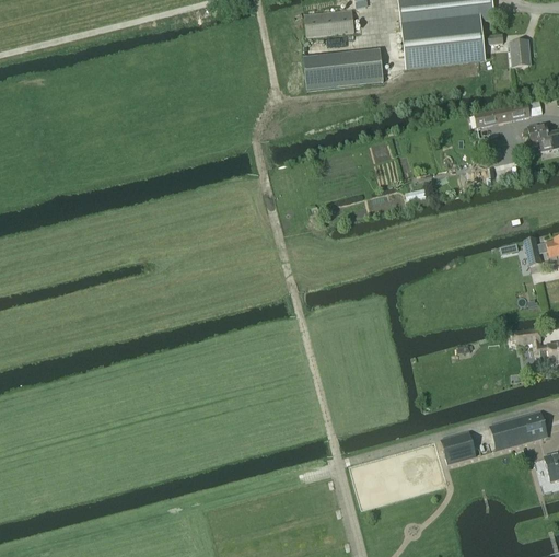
[(398,0),(406,68),(485,59),(480,21),(495,19),(491,0),(398,0)]
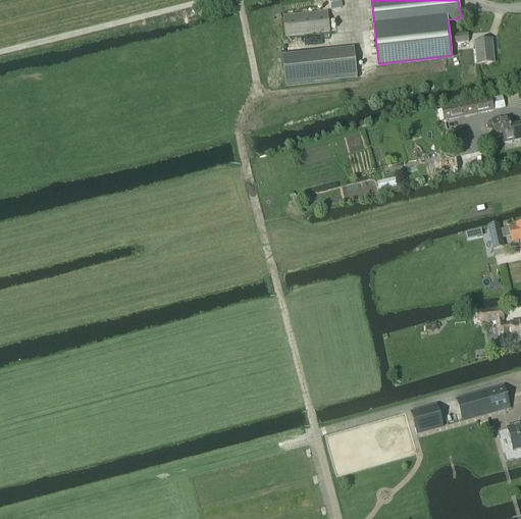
[(285,36),(330,31),(328,9),(283,13),(285,36)]
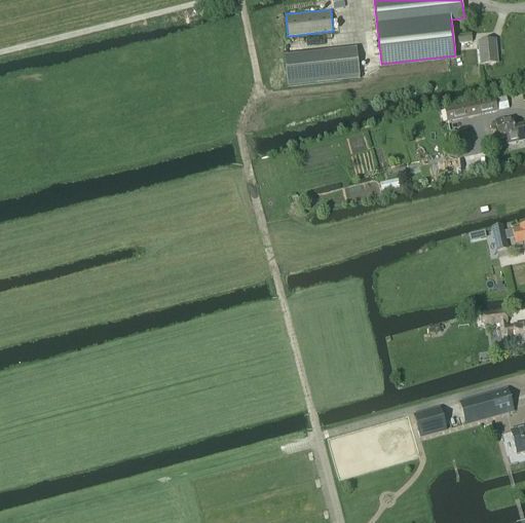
[(456,42),(473,40),(472,32),(456,34),(456,42)]
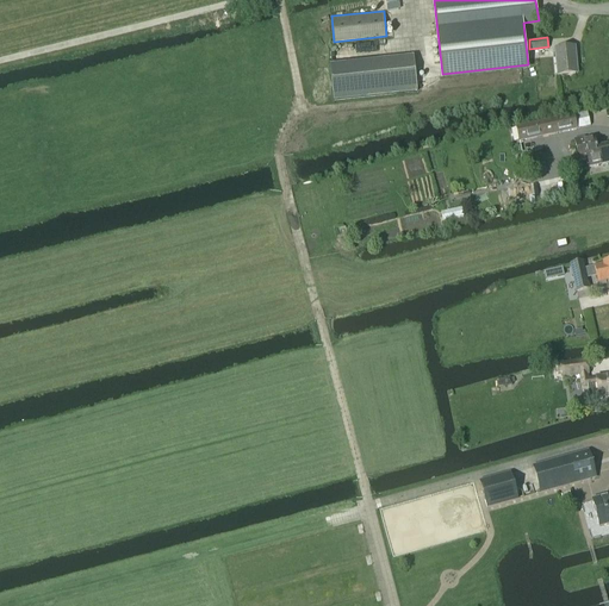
[(559,74),(577,72),(575,55),(577,54),(576,44),(555,47),(559,74)]
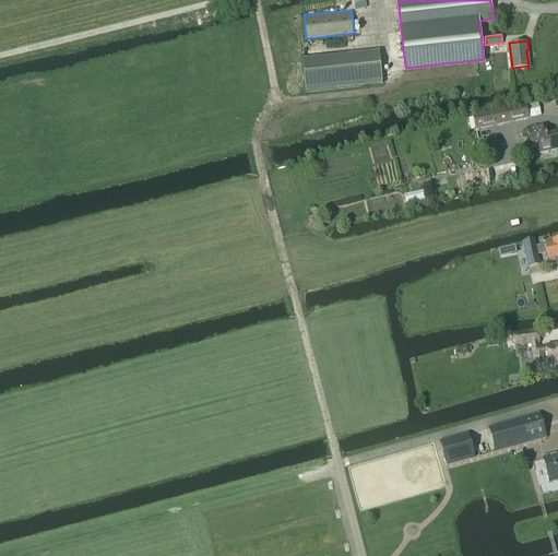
[(306,90),(383,82),(380,49),(303,58),(306,90)]
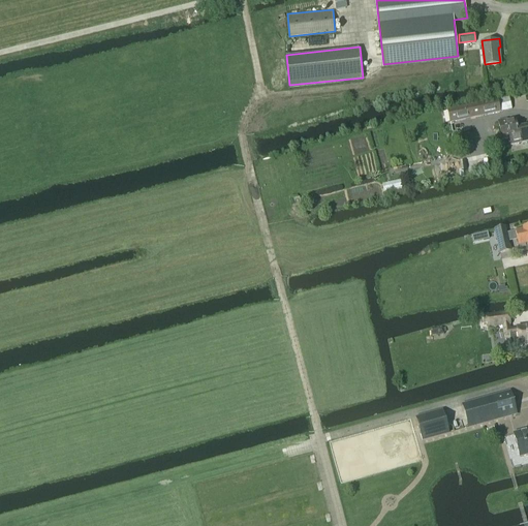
[(448,109),(451,121),(500,110),(498,97),(460,105),(460,103),(452,105),(452,107),(448,109)]
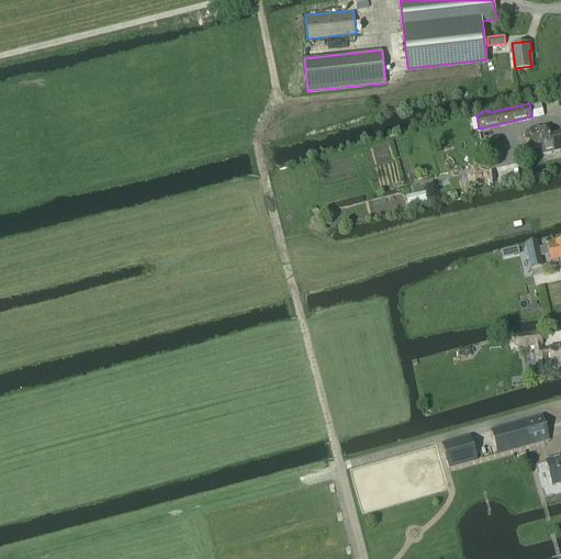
[(530,126),(535,147),(542,145),(543,153),(553,151),(560,148),(560,132),(550,134),(548,124),(539,126),(538,125),(530,126)]
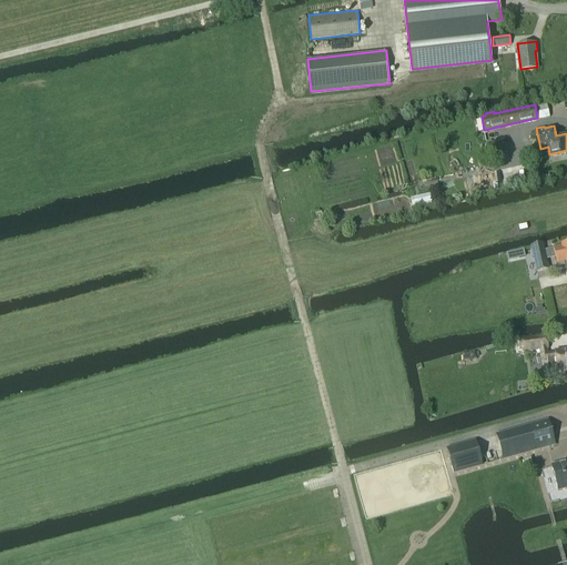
[(493,142),(492,139),(486,140),(487,143),(486,143),(488,154),(499,152),(497,141),(493,142)]
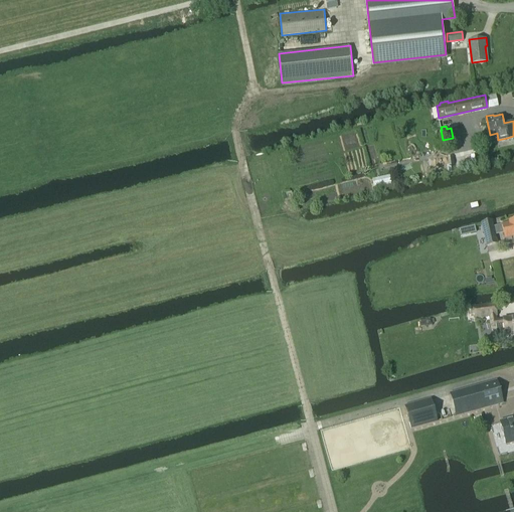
[(430,156),(432,165),(429,166),(430,174),(446,171),(443,154),(430,156)]
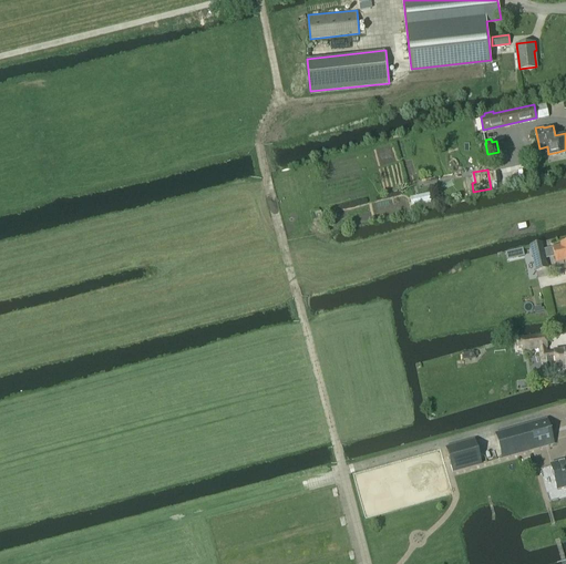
[(565,242),(562,243),(562,244),(554,246),(544,248),(543,243),(543,242),(532,244),(532,245),(537,269),(548,266),(546,256),(555,254),(557,262),(565,259),(565,242)]
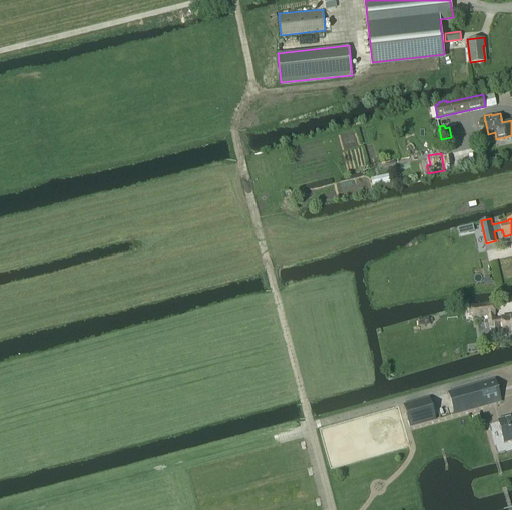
[(495,323),(497,336),(506,335),(506,333),(511,331),(511,314),(502,316),(502,317),(495,318),(494,313),(495,313),(494,302),(472,305),(468,306),(469,312),(473,311),(474,316),(489,314),(490,324),(495,323)]
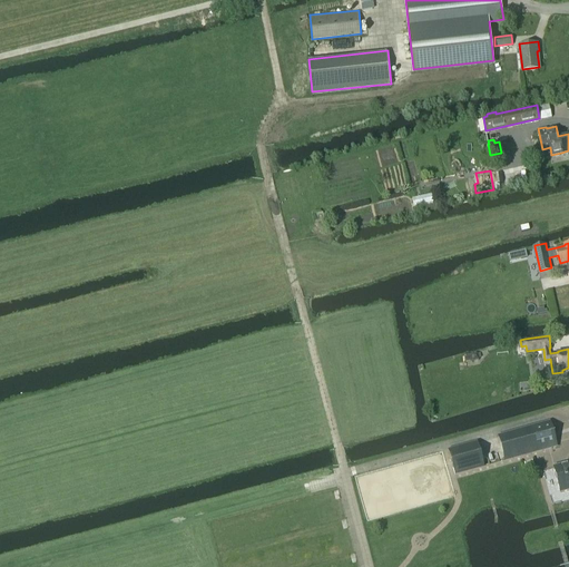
[(459,354),(460,361),(467,360),(467,359),(474,358),(474,359),(480,358),(479,350),(473,351),(473,352),(459,354)]
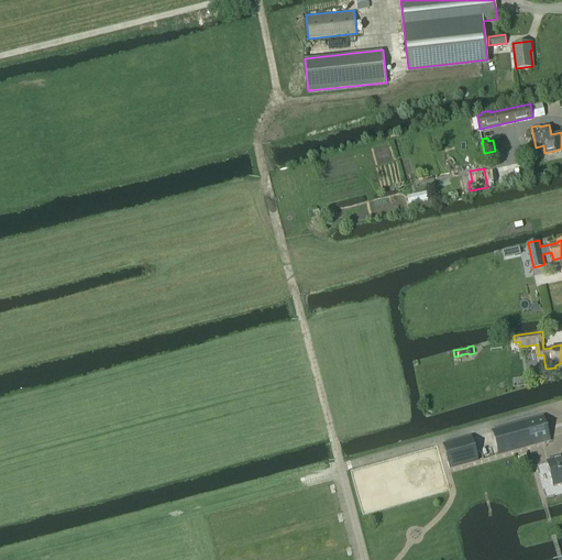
[(499,453),(551,439),(543,414),(492,428),(499,453)]
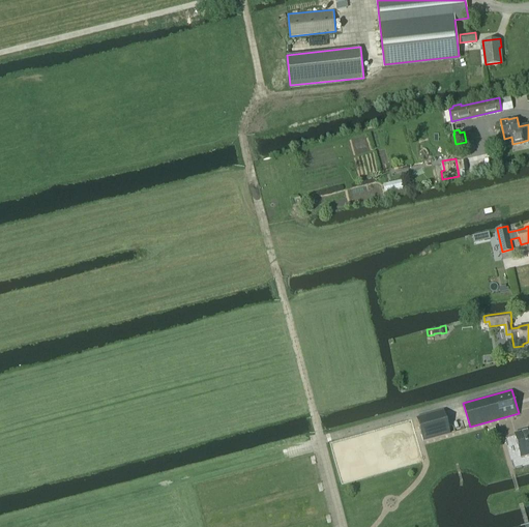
[(423,439),(450,432),(444,408),(417,415),(423,439)]
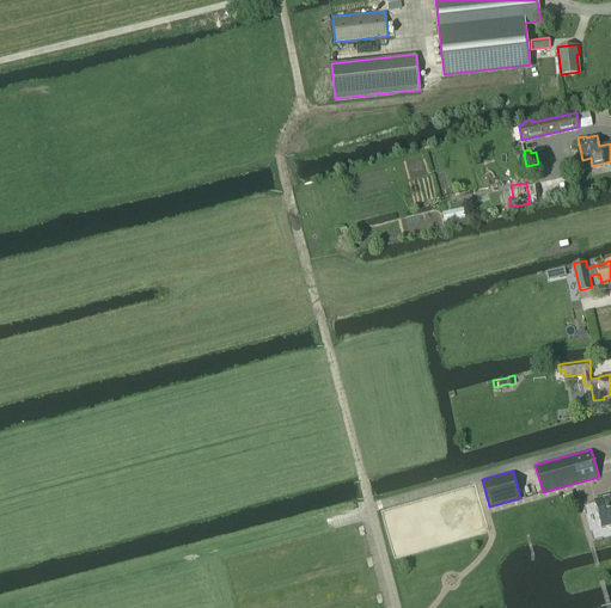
[(602,526),(610,523),(610,492),(594,498),(602,526)]
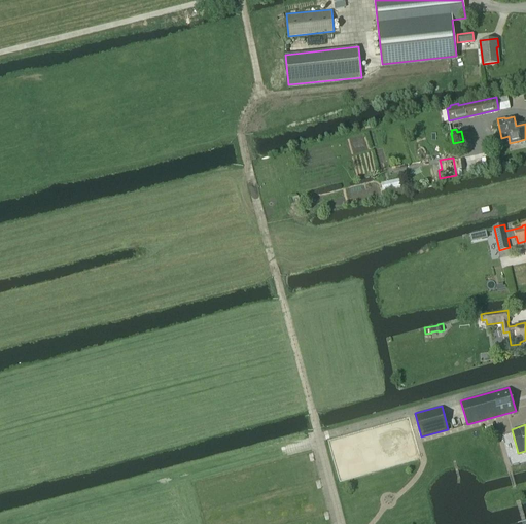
All buildings are outlined.
